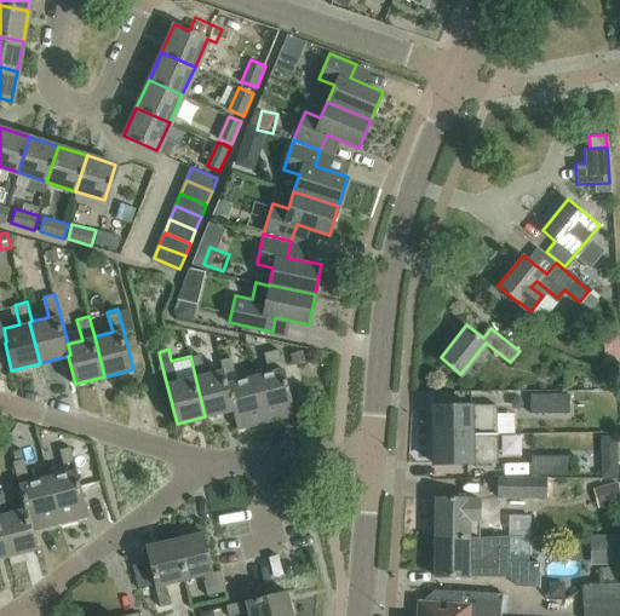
[(281,358),(279,350),(267,352),(268,362),(281,358)]
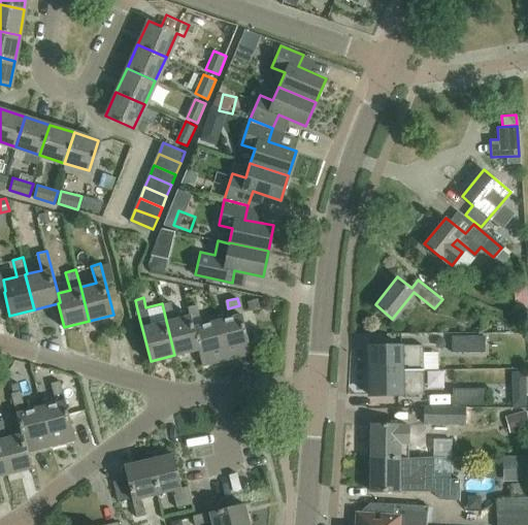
[(261,306),(260,298),(249,300),(251,308),(261,306)]
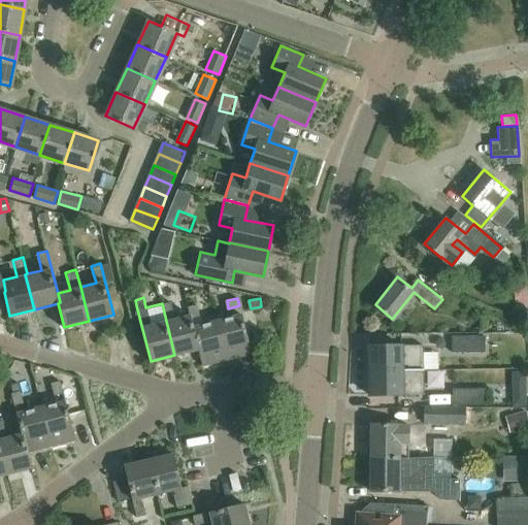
[(174,355),(198,349),(190,315),(175,318),(171,300),(162,303),(166,321),(174,355)]
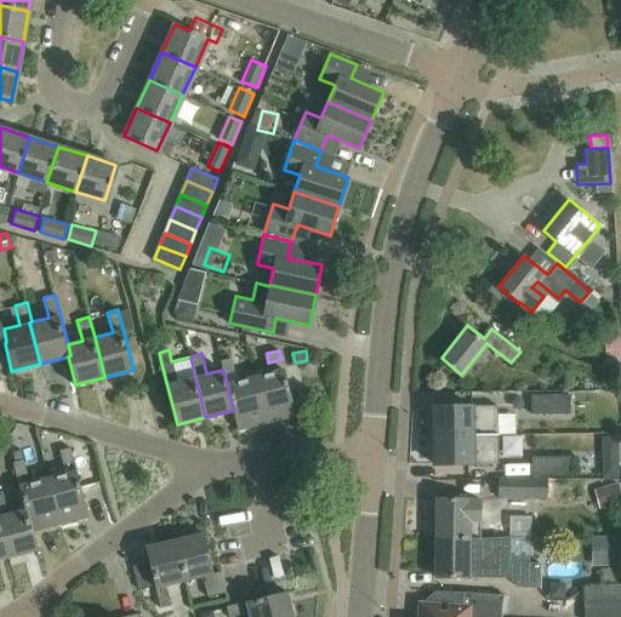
[(238,429),(267,422),(255,375),(228,382),(226,373),(235,371),(232,358),(221,360),(223,370),(233,410),(238,429)]
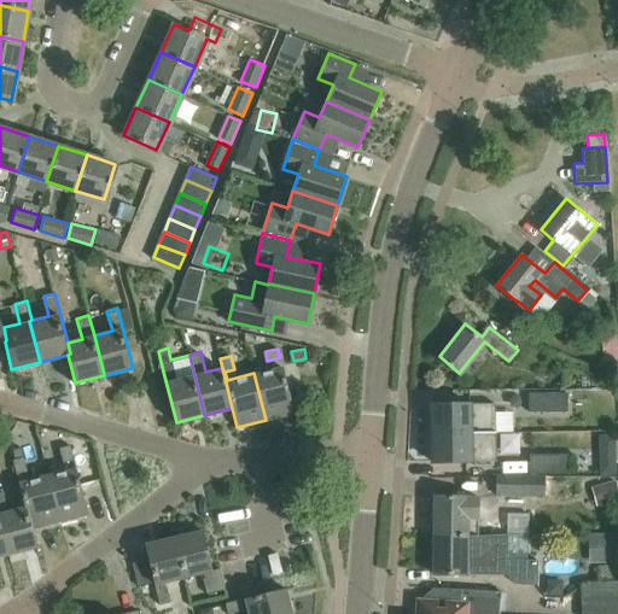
[(254,373),(266,420),(295,413),(283,366),(254,373)]
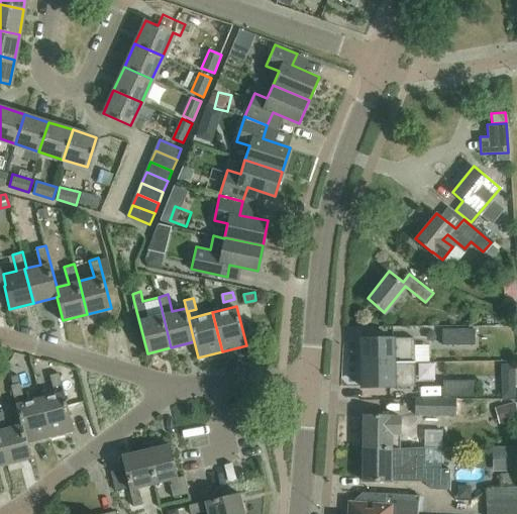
[(362,362),(414,361),(429,361),(428,344),(414,344),(414,336),(360,337),(362,362)]
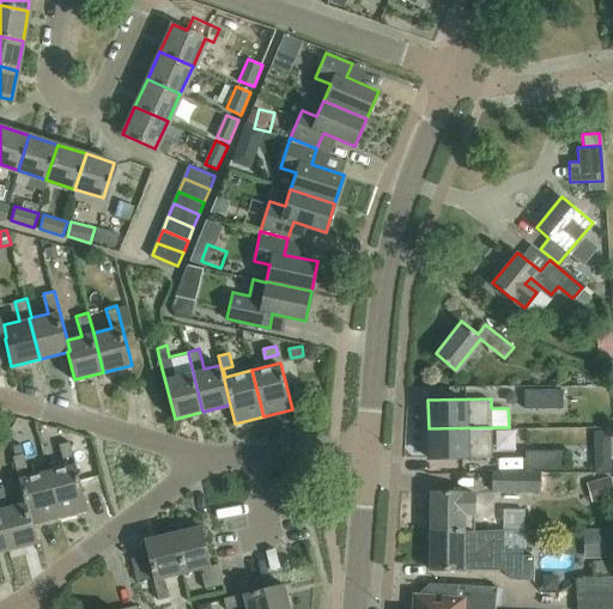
[(491,456),(491,427),(429,428),(429,457),(491,456)]
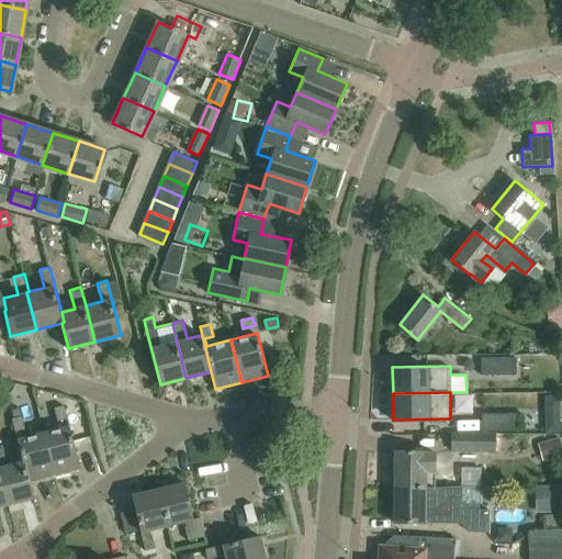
[(559,394),(544,395),(544,406),(560,405),(559,394)]
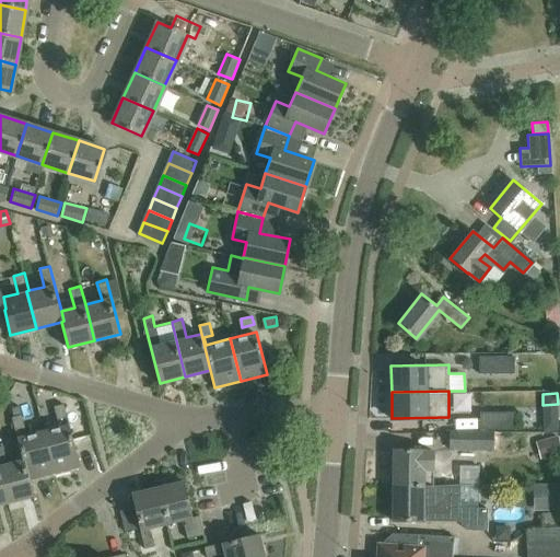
[(59,428),(46,432),(56,473),(82,466),(79,453),(90,450),(78,403),(63,406),(62,403),(54,405),(59,428)]
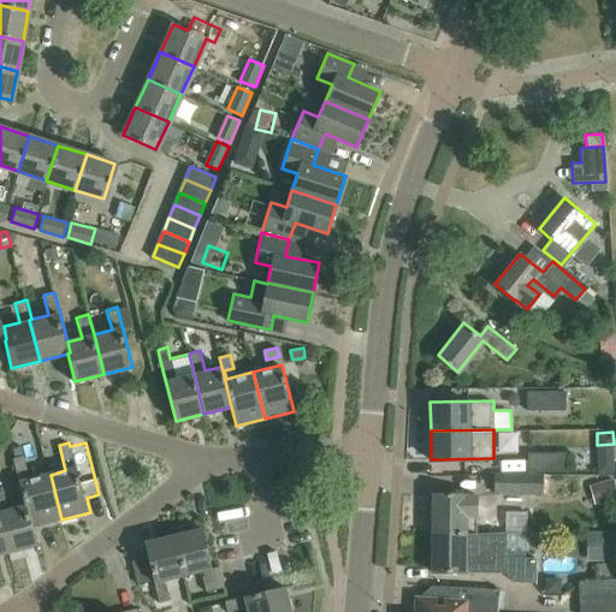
[(27,469),(21,446),(12,449),(15,457),(11,458),(16,471),(27,469)]
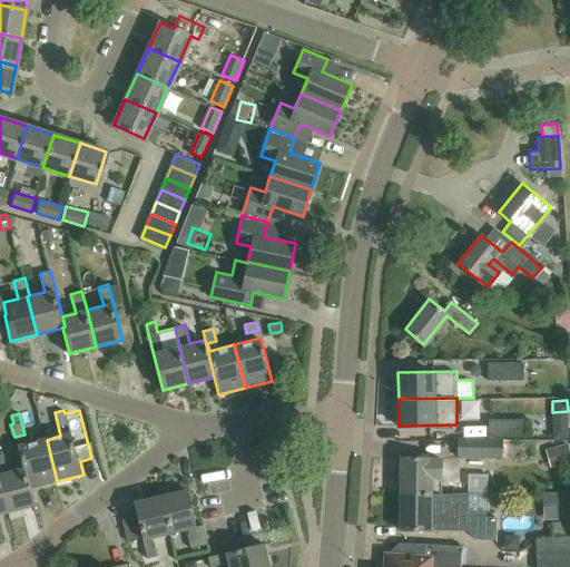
[(560,422),(553,430),(553,438),(569,437),(568,421),(560,422)]
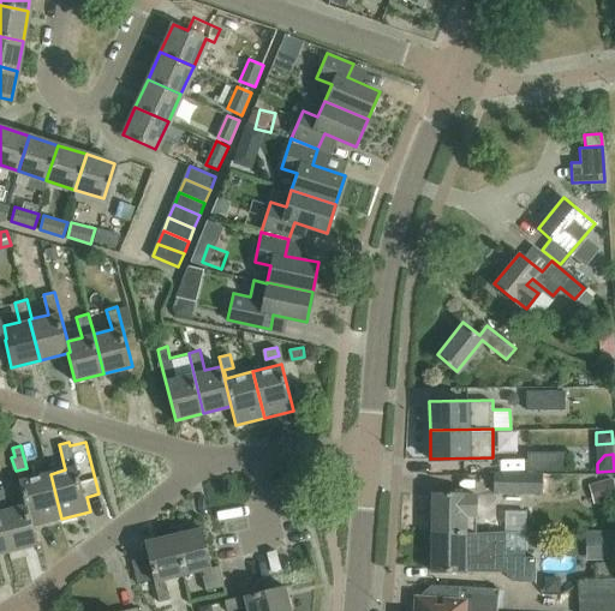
[(34,526),(61,519),(51,474),(22,481),(27,505),(28,504),(34,526)]
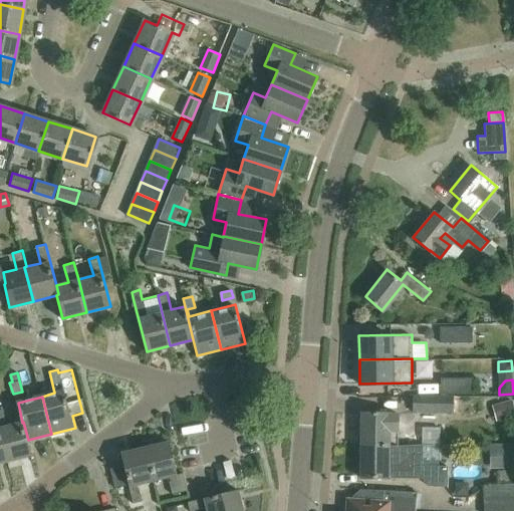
[(503,421),(513,418),(513,400),(499,404),(503,421)]
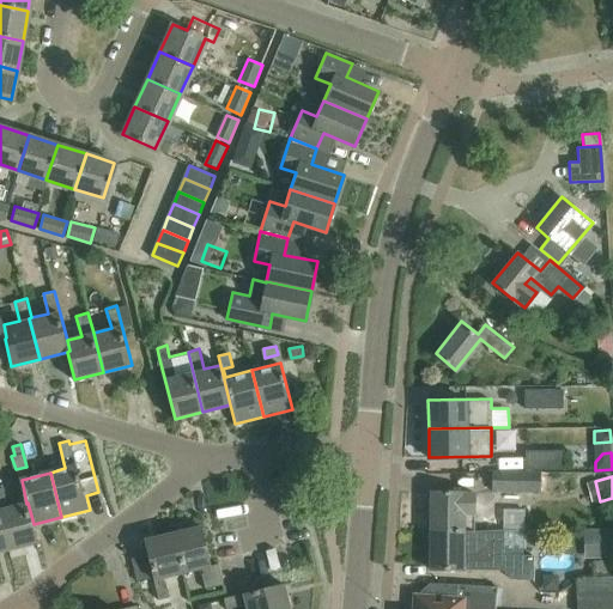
[(28,503),(26,504),(11,507),(6,487),(0,488),(0,512),(10,549),(38,542),(34,524),(28,503)]
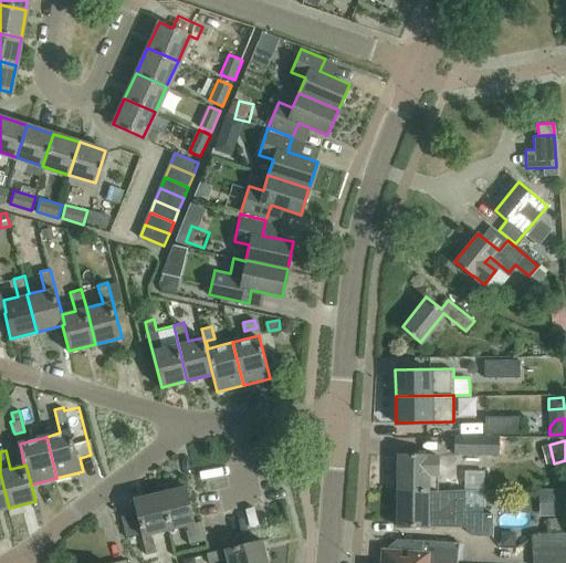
[(397,454),(397,489),(435,490),(483,489),(483,469),(465,469),(464,488),(437,488),(438,454),(397,454)]
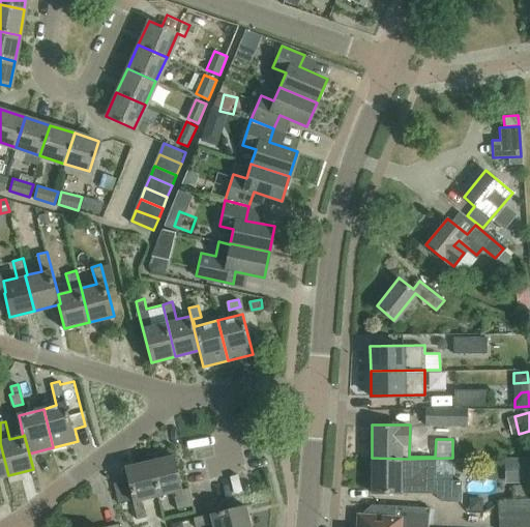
[(174,455),(149,461),(157,495),(173,492),(177,509),(194,505),(189,488),(182,490),(174,455)]
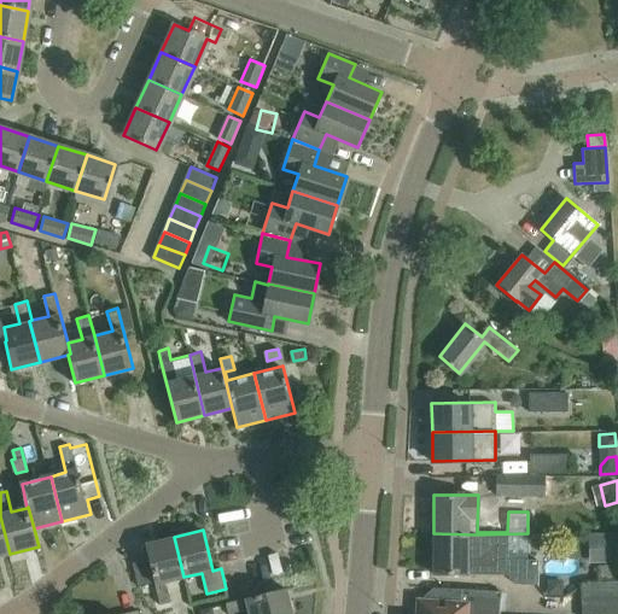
[(595,561),(617,560),(617,530),(595,531),(595,561)]
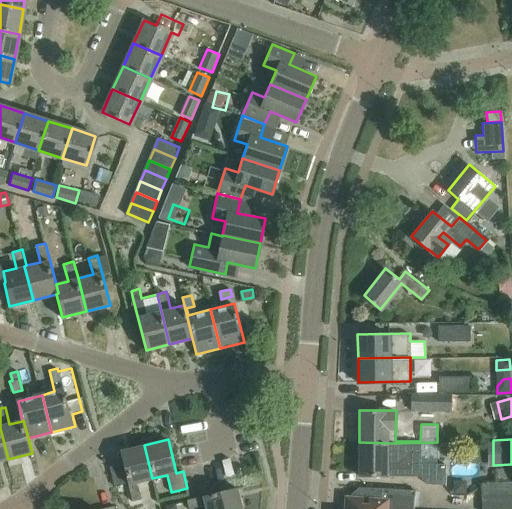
[(359,442),(358,474),(386,474),(420,475),(428,482),(444,483),(445,463),(436,463),(437,442),(393,443),(359,442)]
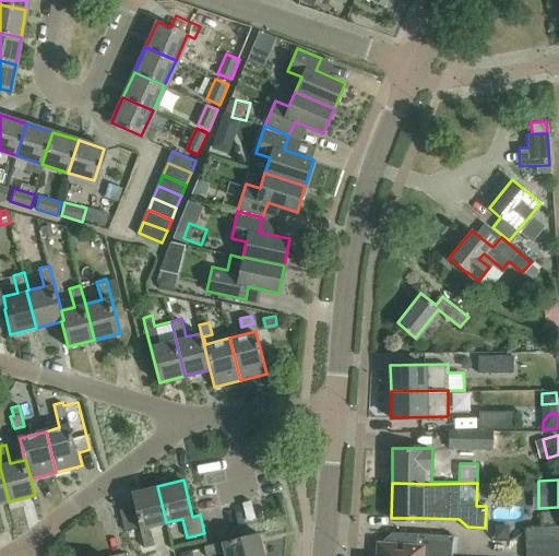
[(166,522),(157,486),(131,493),(144,547),(154,544),(150,527),(166,522)]
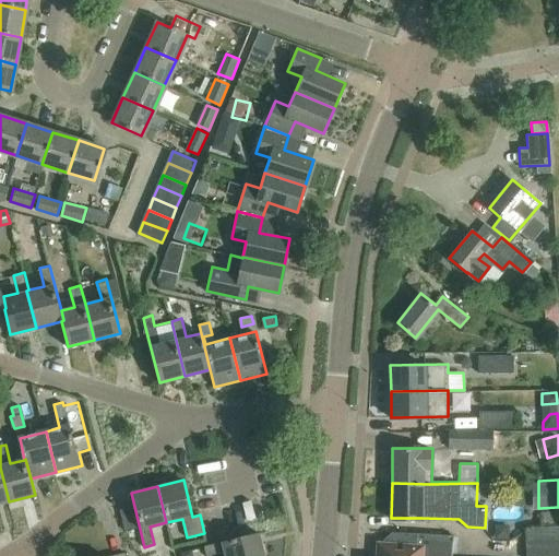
[(138,525),(133,507),(122,509),(127,528),(138,525)]
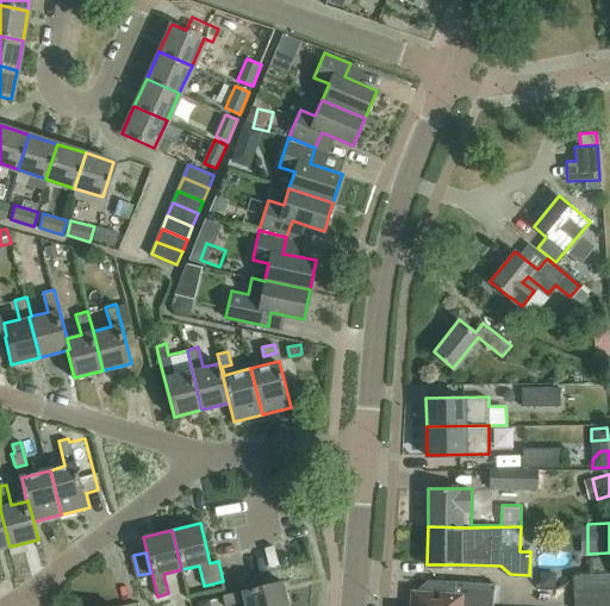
[(287,605),(281,580),(222,594),(224,605),(226,605),(246,601),(246,605),(287,605)]
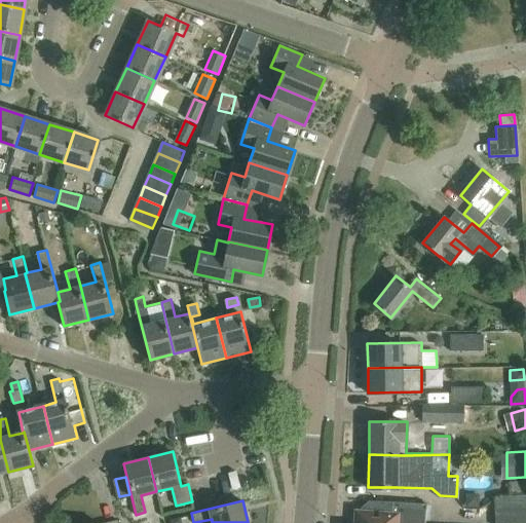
[(422,522),(423,510),(395,508),(395,512),(364,511),(364,508),(359,511),(355,510),(354,515),(352,518),(352,522),(422,522)]
